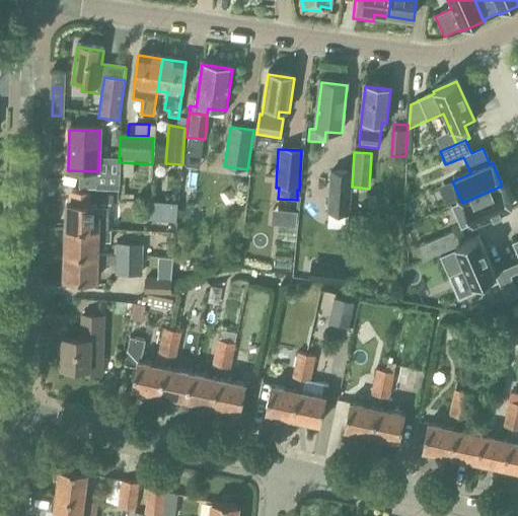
[(348,231),(352,173),(329,171),(325,230),(348,231)]
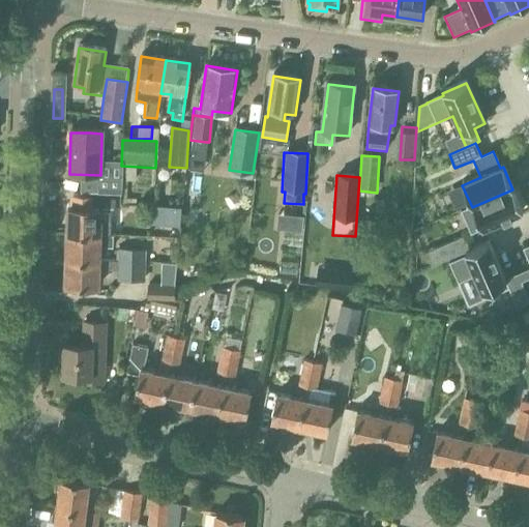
[(81,179),(81,194),(122,196),(122,180),(108,180),(81,179)]
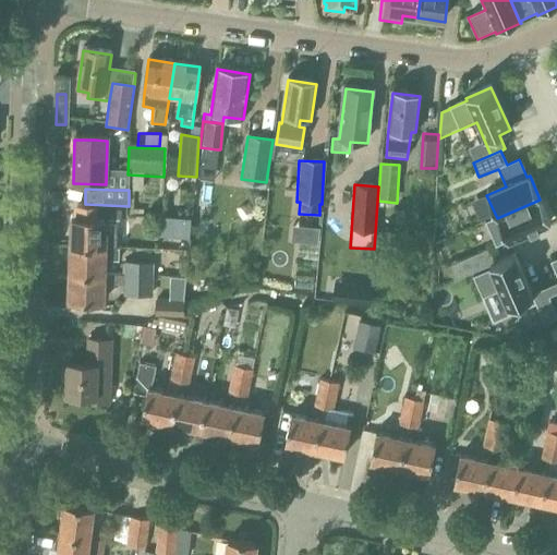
[(551,224),(540,200),(497,218),(485,224),(496,248),(508,242),(508,243),(551,224)]
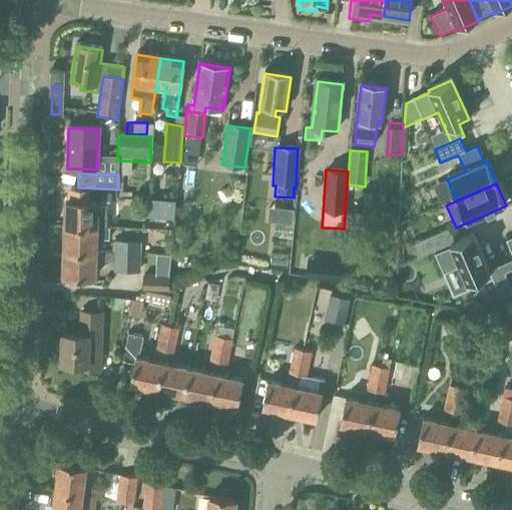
[(67,203),(66,227),(96,228),(97,204),(97,201),(88,200),(86,200),(87,188),(78,188),(67,188),(67,203)]
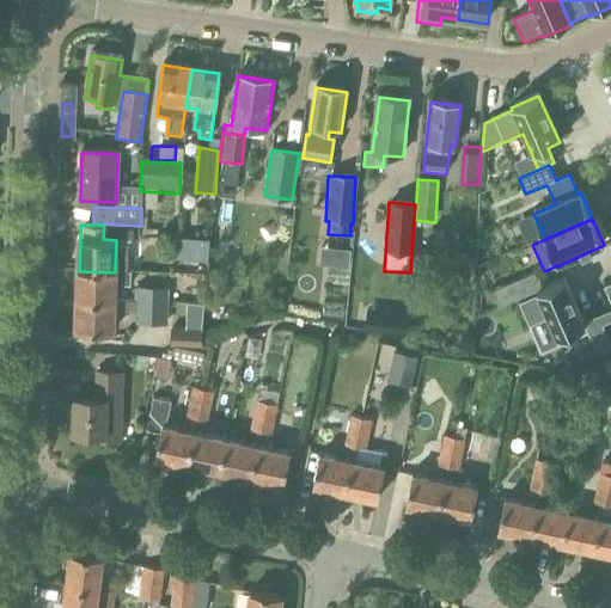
[(79,271),(78,301),(114,302),(115,287),(130,287),(130,274),(115,272),(79,271)]
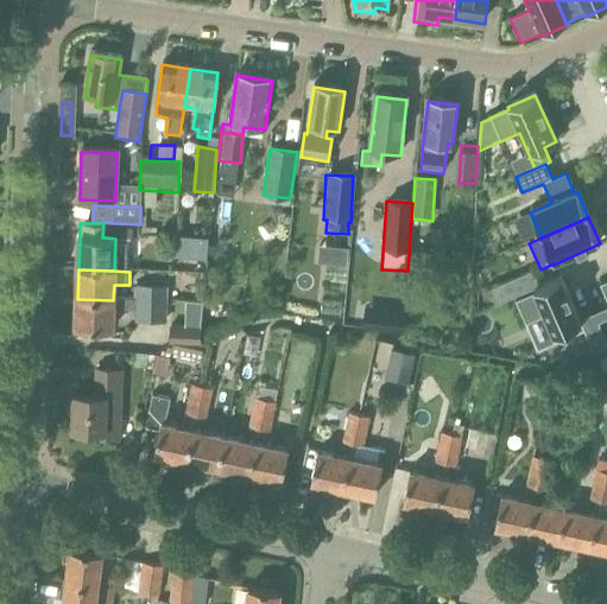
[(507,284),(514,299),(533,291),(539,288),(532,273),(507,284)]
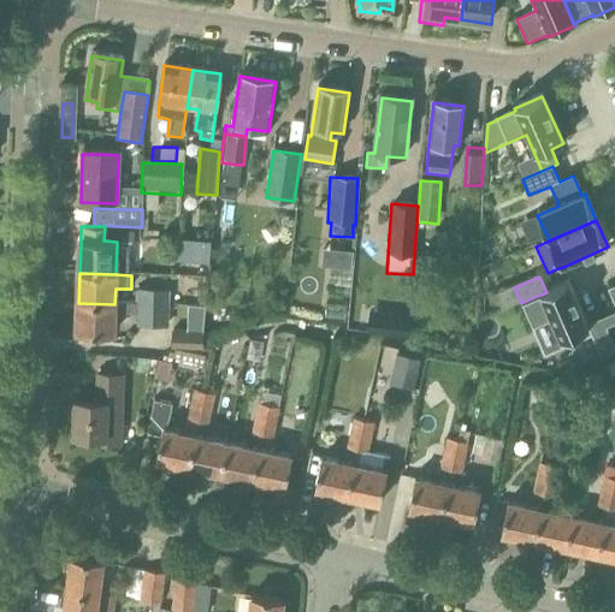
[(614,350),(614,348),(607,328),(602,319),(586,326),(577,303),(568,283),(547,292),(540,295),(542,297),(522,306),(532,330),(553,321),(561,342),(589,330),(601,357),(614,350)]
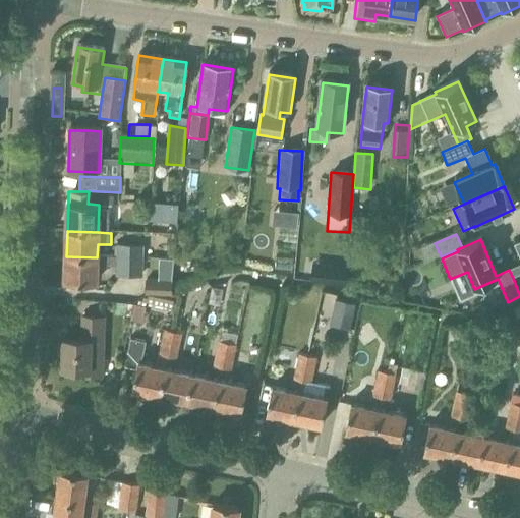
[(519,260),(519,265),(509,270),(513,278),(519,274),(519,241),(514,245),(519,260)]
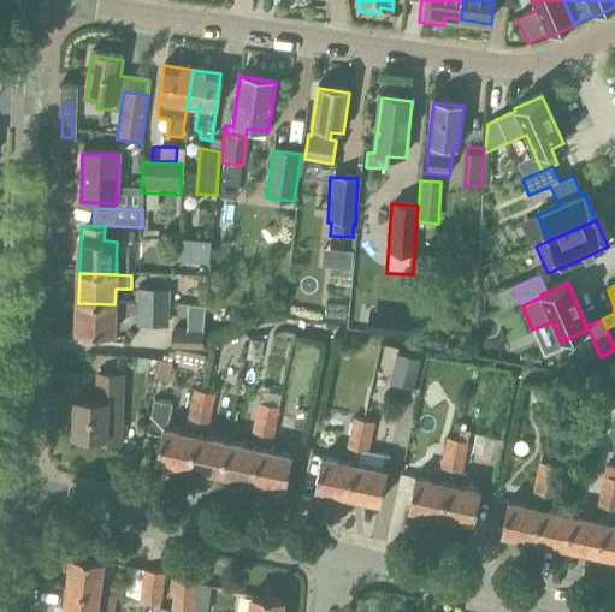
[(137,291),(137,328),(152,328),(154,291),(137,291)]
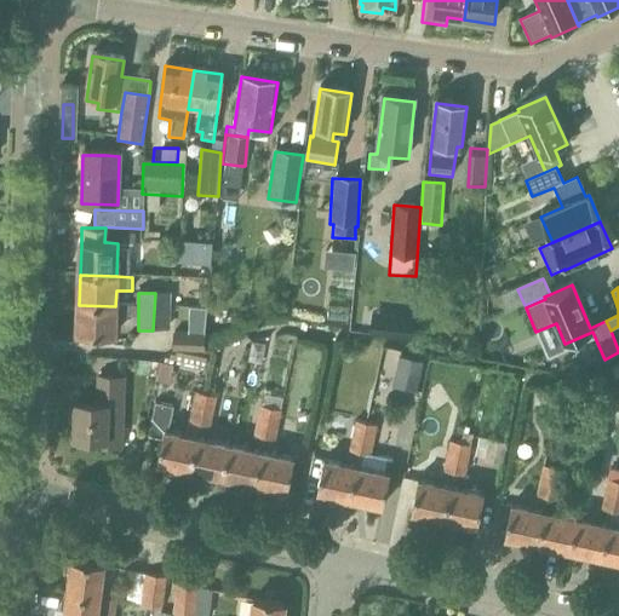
[(155,293),(153,330),(170,332),(171,294),(155,293)]
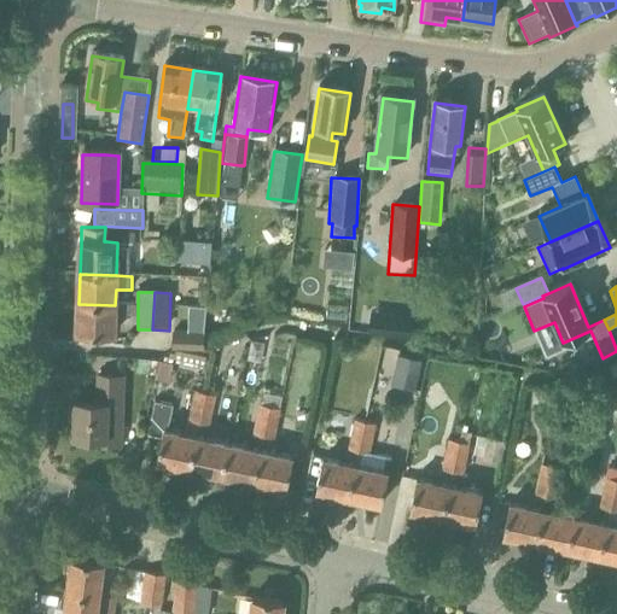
[(79,304),(77,335),(114,337),(115,316),(115,305),(79,304)]
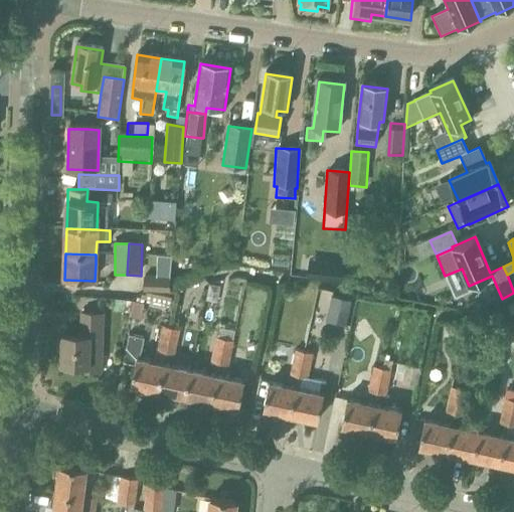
[(306,281),(341,285),(344,266),(309,261),(306,281)]
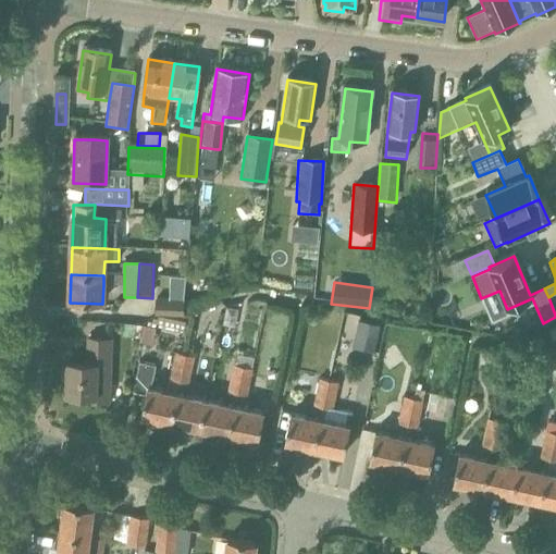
[(184,302),(156,302),(156,317),(184,318),(184,302)]
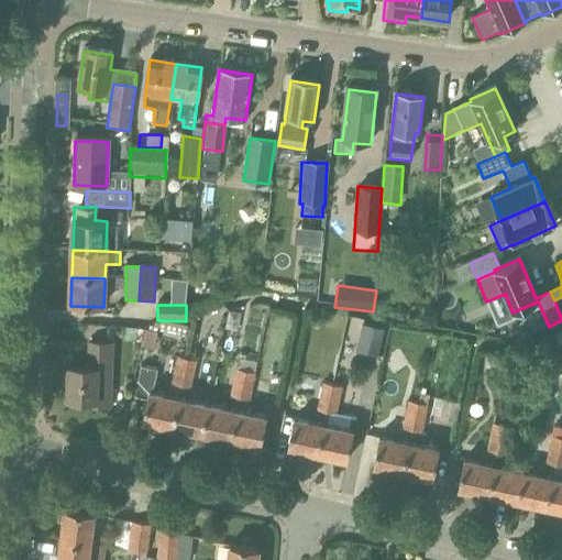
[(385,332),(362,327),(357,344),(381,350),(385,332)]
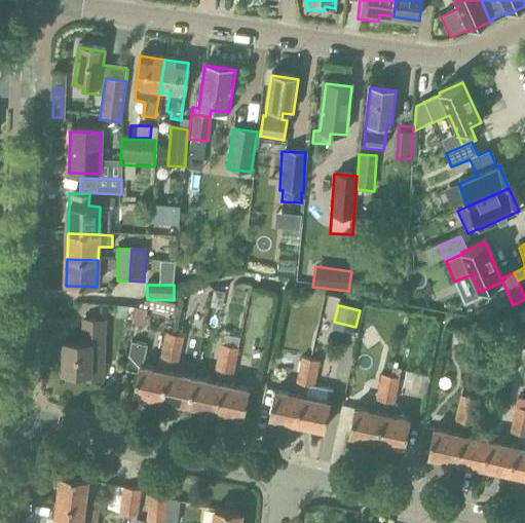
[(162,329),(172,331),(175,312),(164,310),(163,318),(164,318),(162,329)]
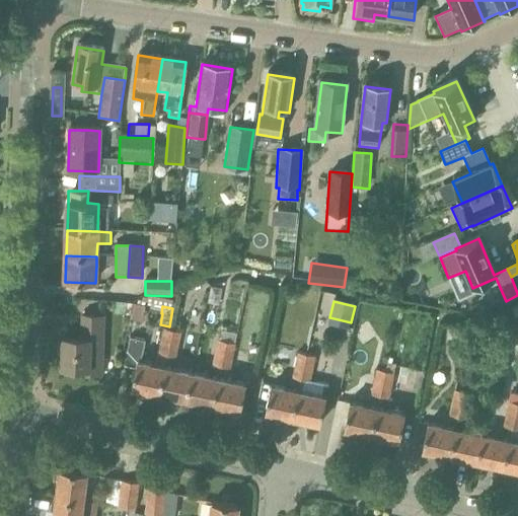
[(102,377),(104,316),(81,315),(80,340),(63,340),(62,369),(86,370),(86,377),(102,377)]
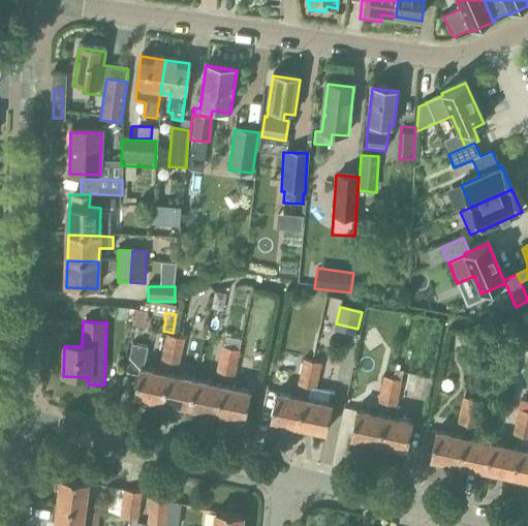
[(166,336),(164,349),(182,352),(185,340),(176,338),(166,336)]
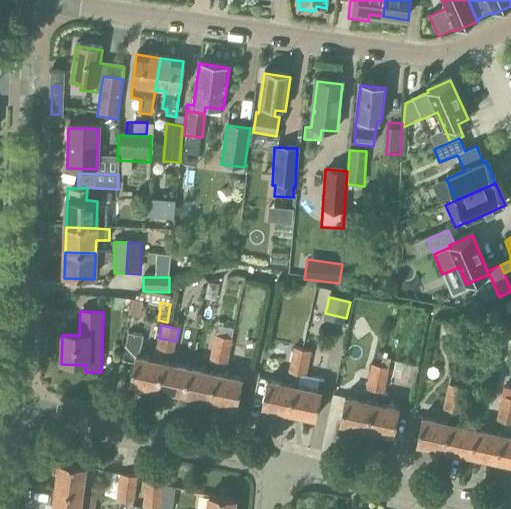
[(156,389),(162,363),(150,361),(139,358),(143,337),(128,334),(122,361),(134,364),(129,383),(156,389)]
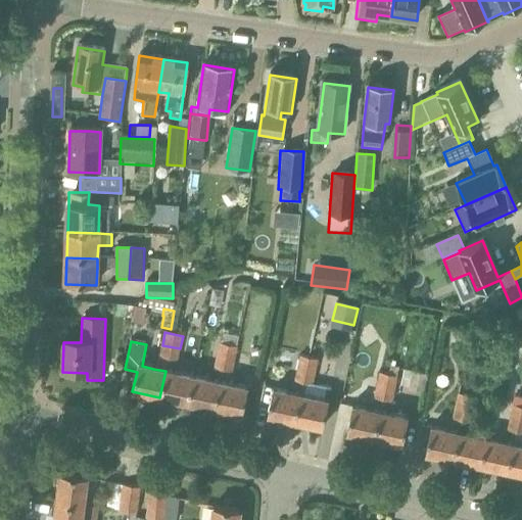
[(220,344),(217,358),(235,361),(237,348),(229,346),(228,346),(220,344)]
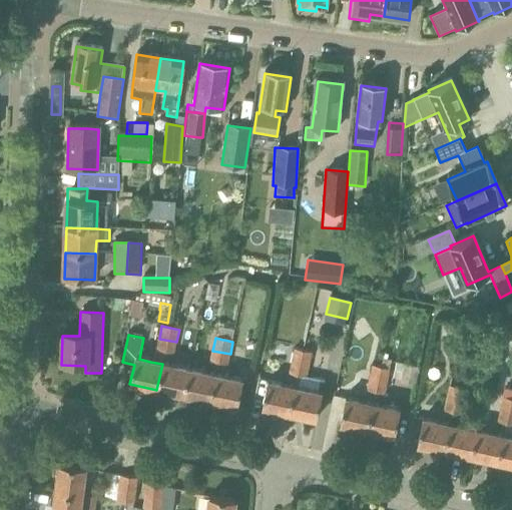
[(159,339),(156,351),(164,353),(174,355),(176,342),(159,339)]
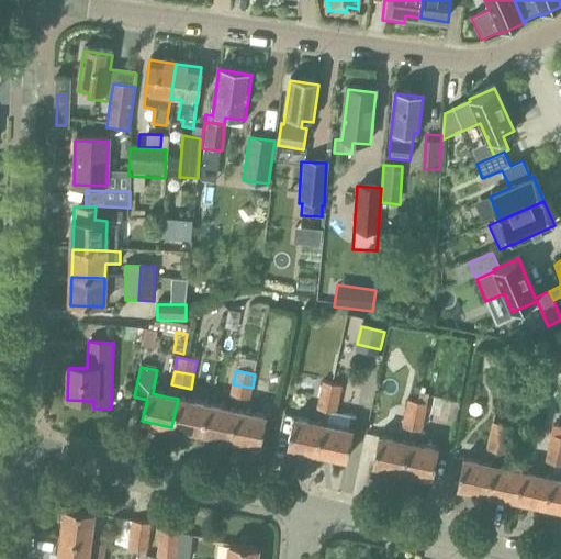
[(321,383),(317,397),(338,401),(340,387),(321,383)]
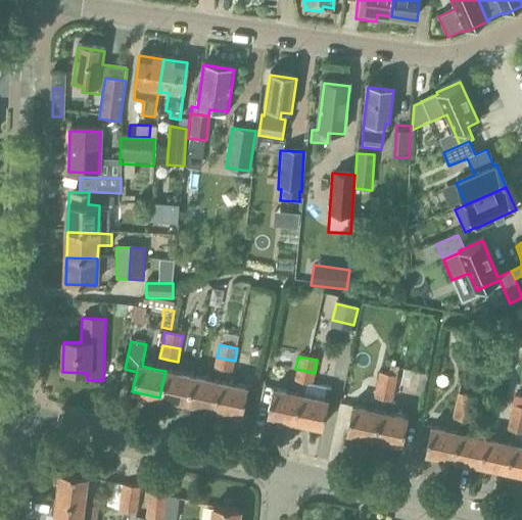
[(217,358),(214,370),(224,372),(232,373),(235,361),(217,358)]
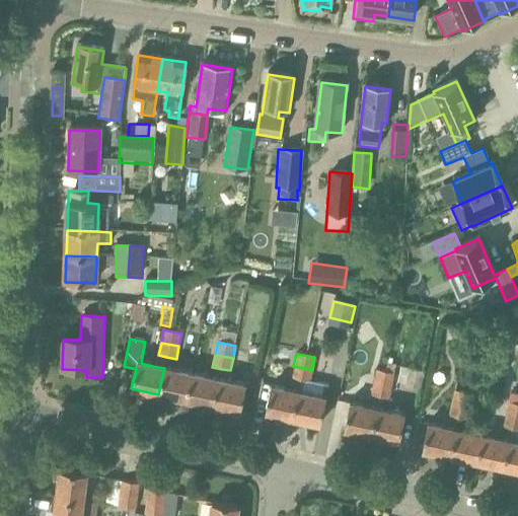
[(312,370),(293,366),(291,379),(309,383),(312,370)]
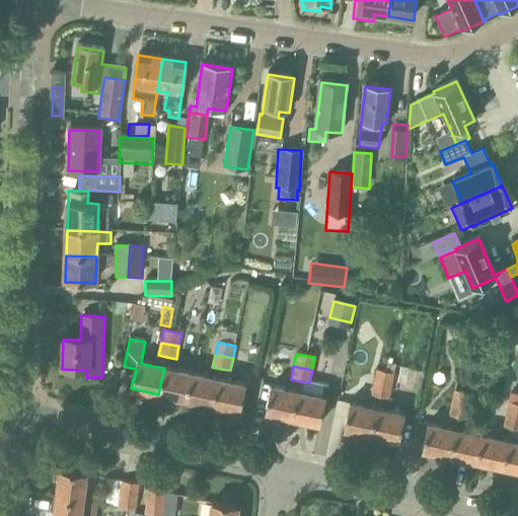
[(191,374),(164,368),(158,394),(186,400),(191,374)]
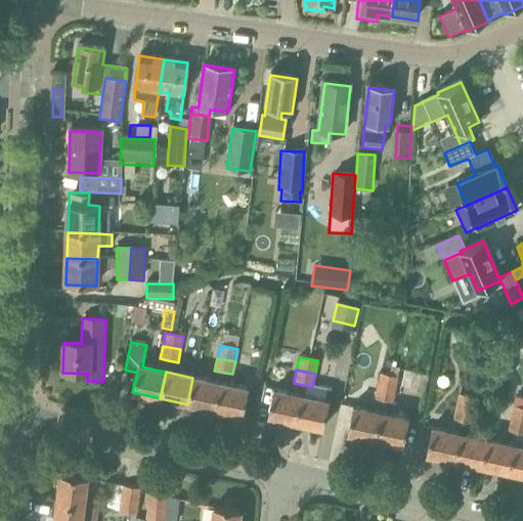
[(379,373),(376,386),(394,390),(397,377),(379,373)]
